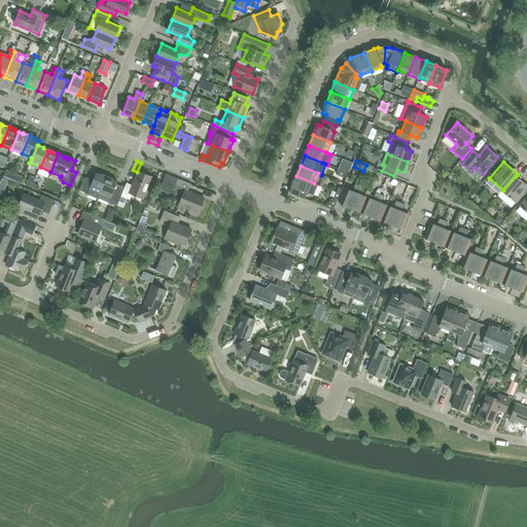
[(337,174),(346,179),(348,173),(345,172),(339,169),(337,174)]
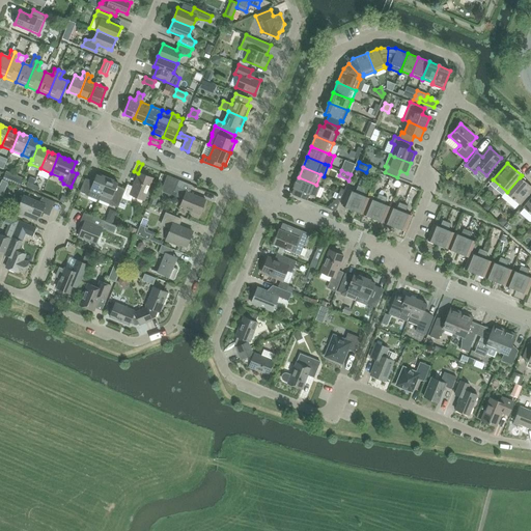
[(10,183),(14,175),(6,172),(3,179),(10,183)]
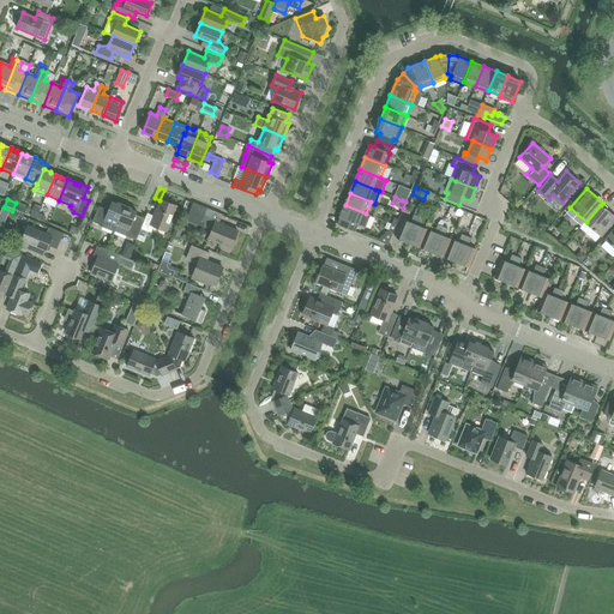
[(148,214),(145,218),(142,229),(151,233),(154,227),(167,232),(178,206),(162,199),(155,216),(148,214)]
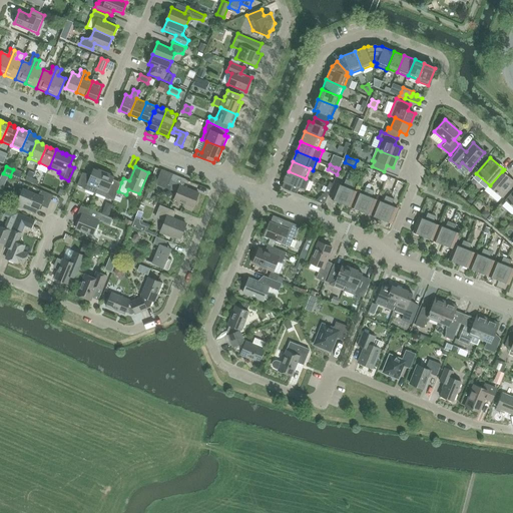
[(98,169),(98,170),(93,168),(90,176),(82,173),(77,185),(83,187),(84,187),(85,188),(85,189),(95,193),(96,192),(97,189),(104,171),(98,169)]
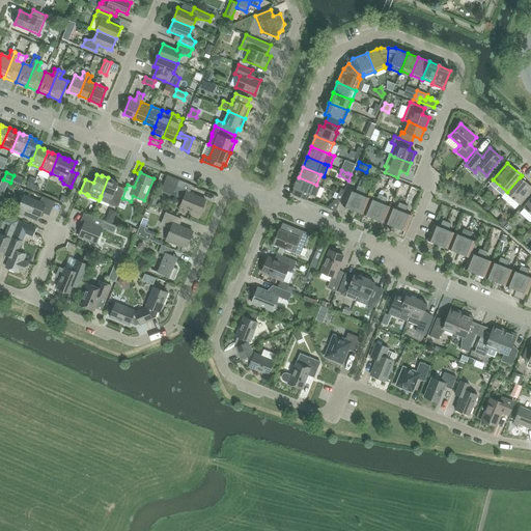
[(14,175),(10,183),(19,186),(22,178),(14,175)]
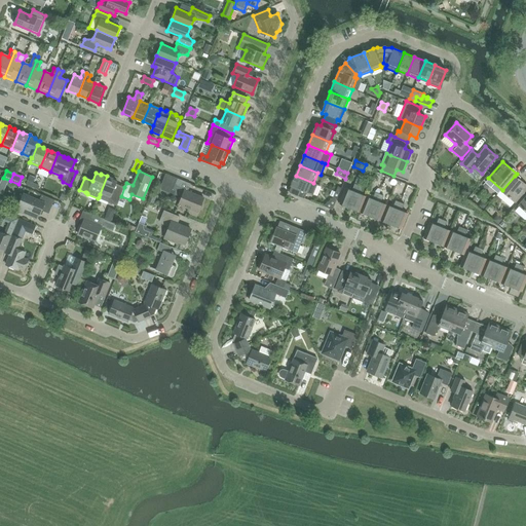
[(179,204),(198,212),(203,198),(188,191),(191,184),(166,174),(161,186),(175,192),(174,194),(182,197),(179,204)]
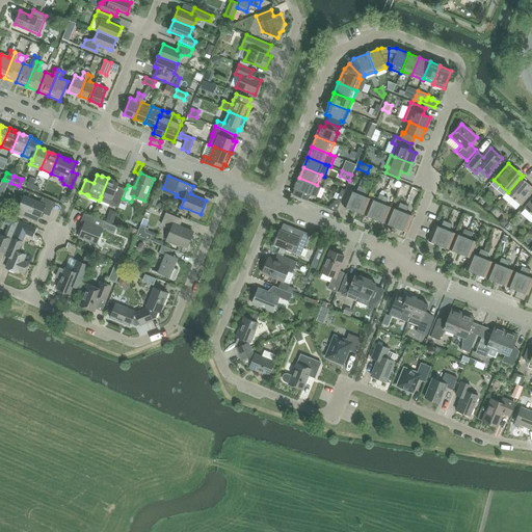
[(29,183),(40,186),(43,181),(31,177),(29,183)]
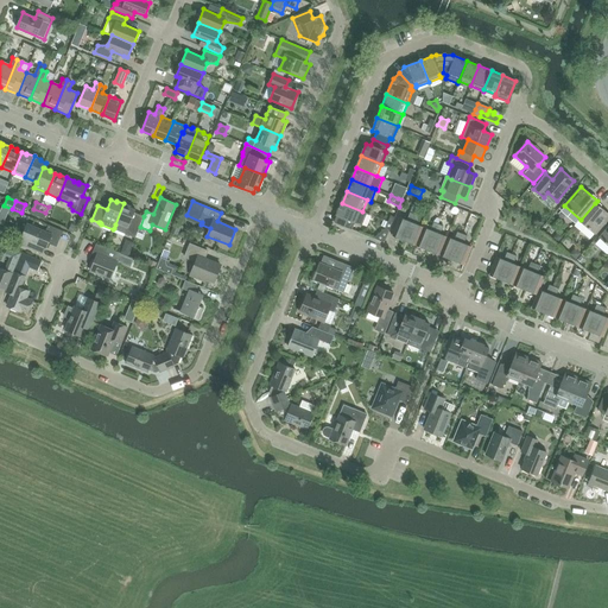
[(114,228),(126,234),(135,238),(140,227),(144,216),(134,213),(135,210),(131,208),(131,207),(124,203),(115,225),(114,228)]
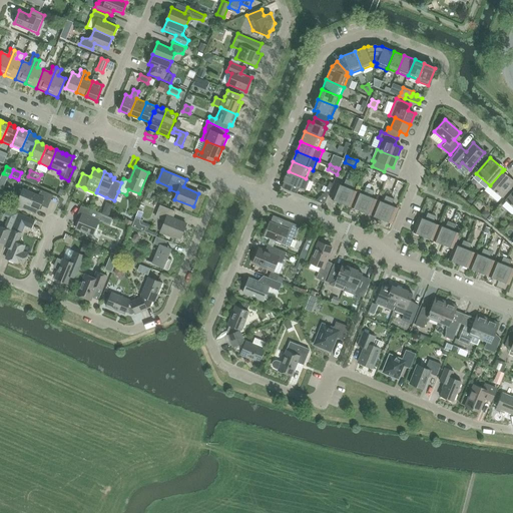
[(306,178),(289,171),(284,182),(285,182),(283,187),(297,193),(299,188),(301,189),(305,190),(309,179),(306,178)]
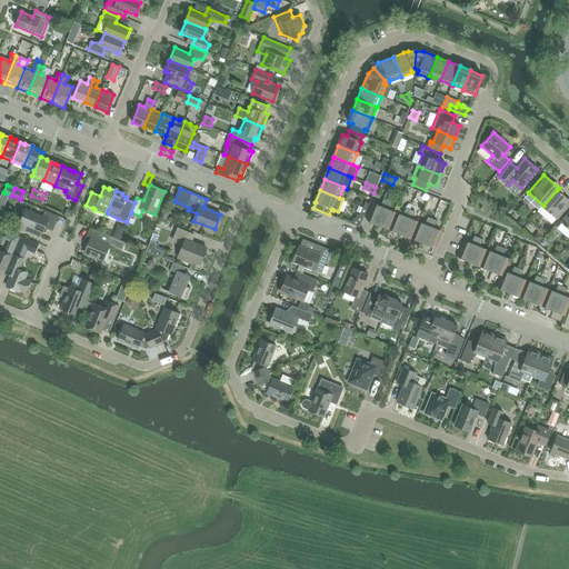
[(568,199),(557,190),(543,206),(541,207),(557,220),(568,206),(568,199)]
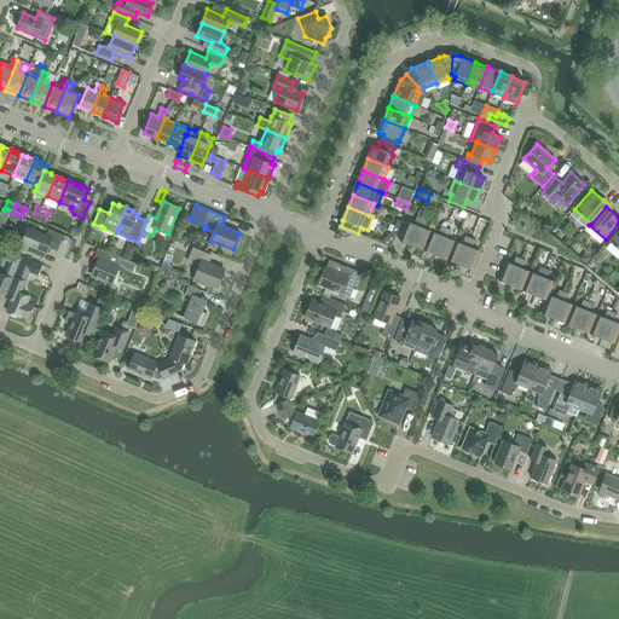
[(399,239),(411,246),(423,219),(417,217),(415,225),(406,221),(399,239)]
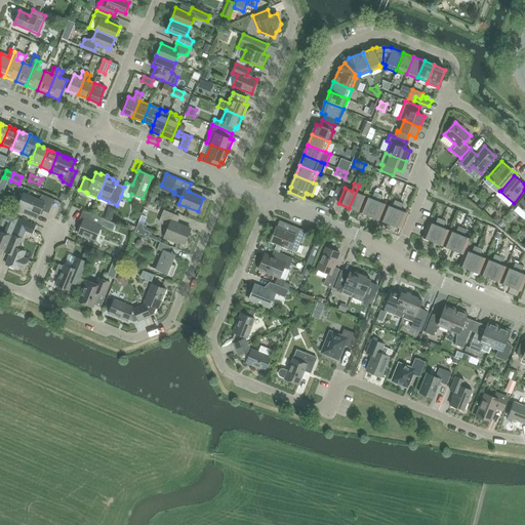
[(362,188),(359,186),(349,208),(359,212),(365,196),(360,194),(362,188)]
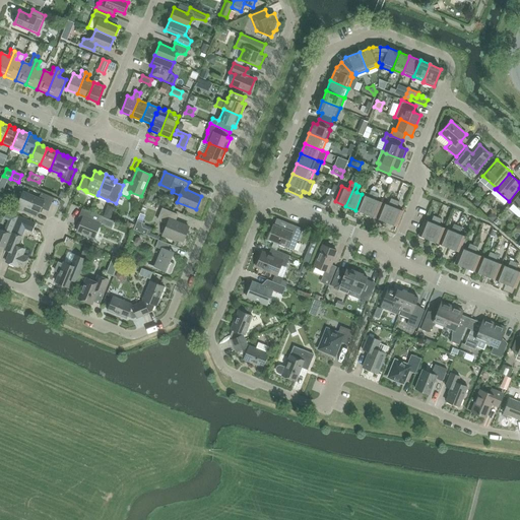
[(355,210),(366,214),(375,192),(371,191),(369,197),(362,194),(355,210)]
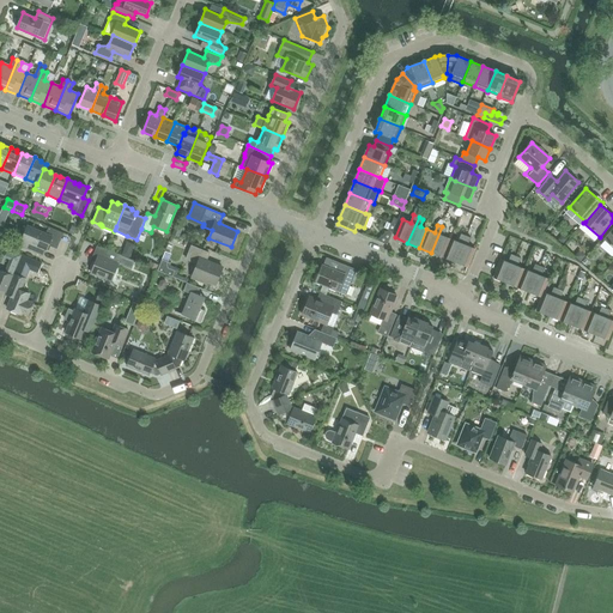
[(49,246),(58,249),(64,234),(49,226),(46,234),(28,226),(22,240),(24,241),(20,247),(42,255),(46,249),(47,250),(49,246)]
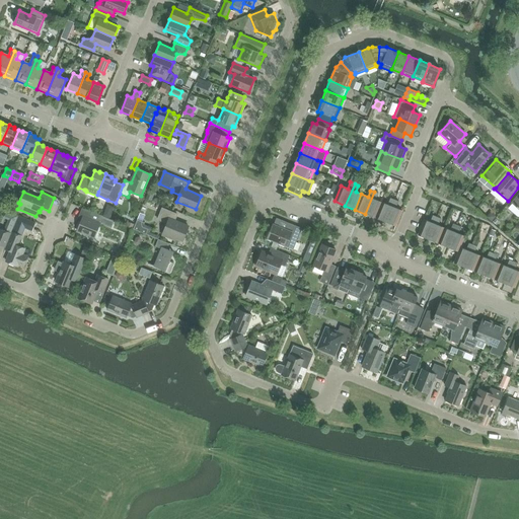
[(378,194),(374,192),(365,214),(375,218),(381,202),(376,200),(378,194)]
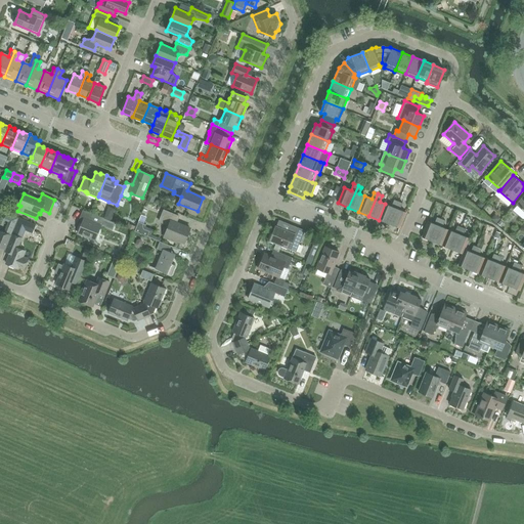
[(379,220),(389,224),(398,202),(394,201),(391,207),(385,204),(379,220)]
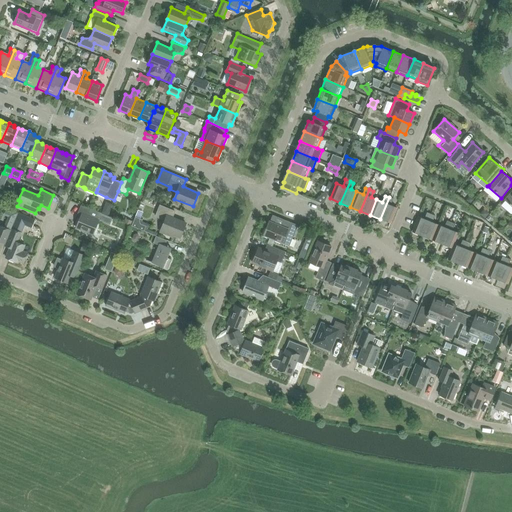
[(393,199),(389,197),(380,219),(390,223),(397,208),(391,205),(393,199)]
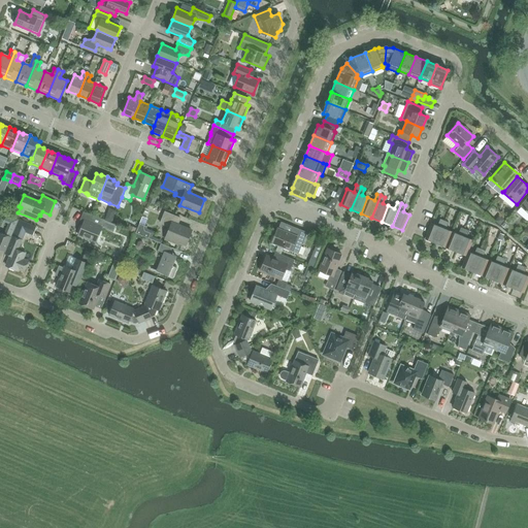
[(78,235),(96,242),(102,227),(107,229),(109,222),(84,211),(80,220),(85,221),(78,235)]
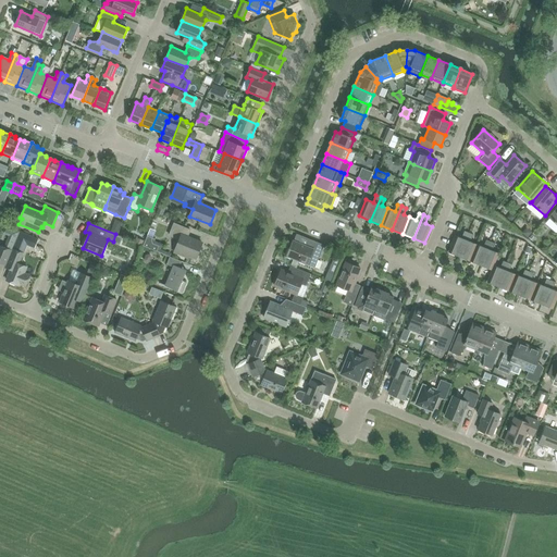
[(189,256),(196,259),(202,243),(187,237),(190,230),(174,223),(170,235),(180,239),(175,250),(181,252),(181,255),(188,258),(189,256)]
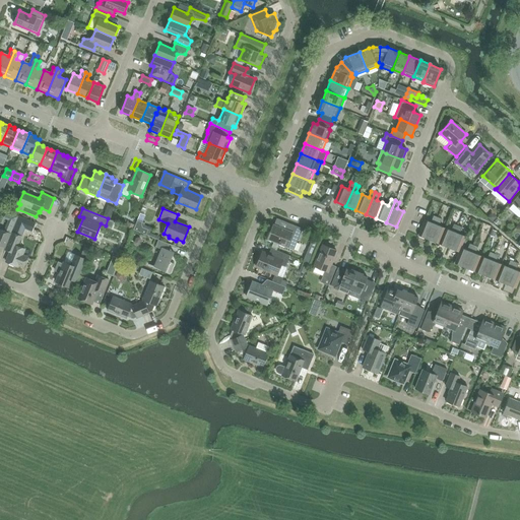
[(6,247),(5,250),(10,252),(6,262),(18,267),(18,265),(23,267),(27,257),(22,255),(25,250),(18,247),(22,237),(25,229),(33,232),(33,230),(36,223),(19,216),(6,247)]
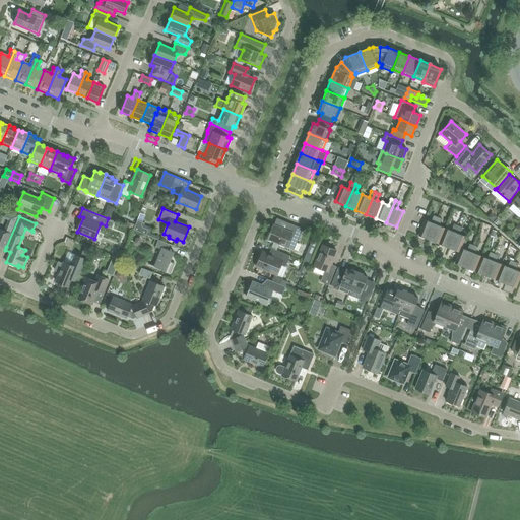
[(418,236),(429,240),(438,217),(434,216),(431,222),(425,220),(418,236)]
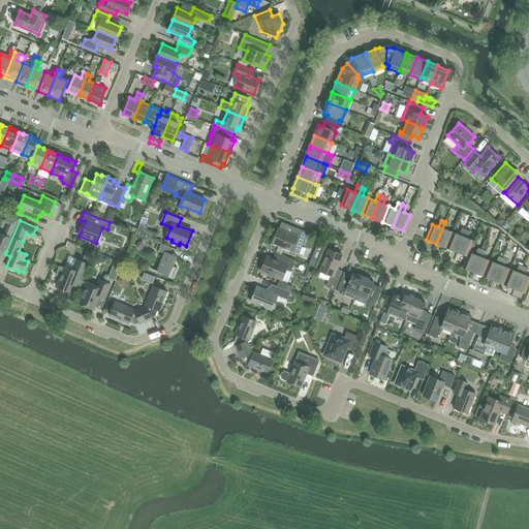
[(449,223),(445,221),(436,244),(446,248),(453,231),(447,229),(449,223)]
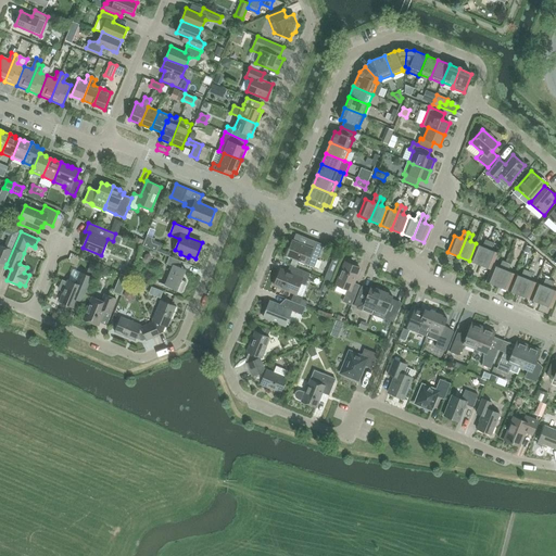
[(147,236),(142,245),(160,252),(163,244),(154,241),(155,239),(147,236)]
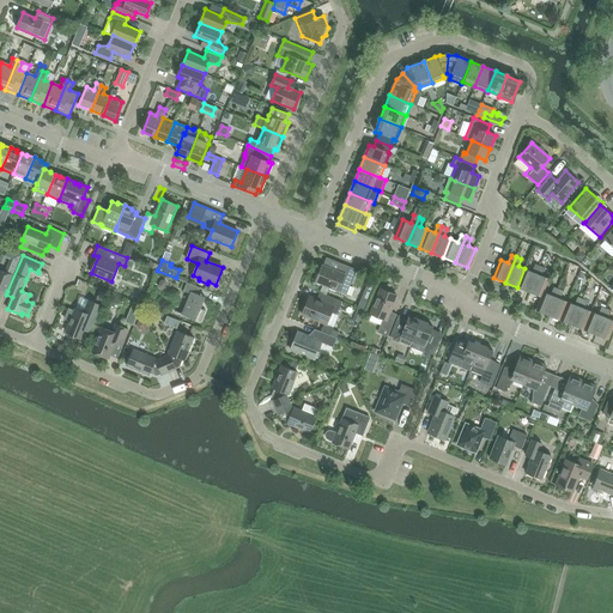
[(346,295),(351,284),(357,269),(341,263),(338,271),(322,265),(315,281),(339,291),(346,295)]
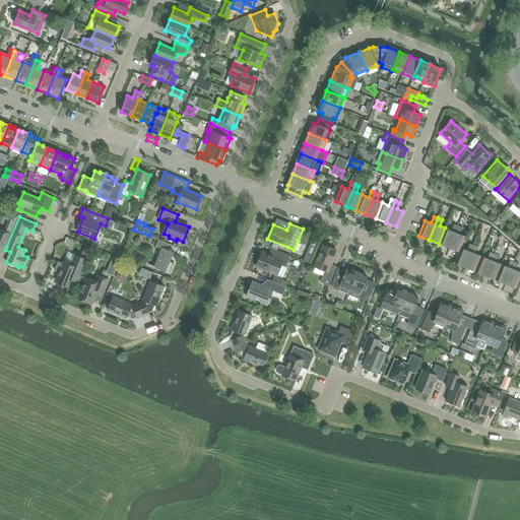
[(439,244),(449,248),(458,225),(454,224),(451,231),(445,228),(439,244)]
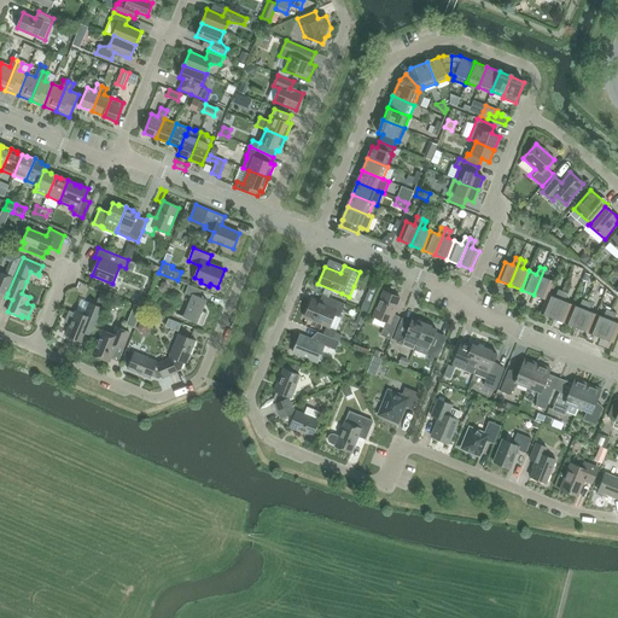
[(549,270),(544,268),(534,295),(546,299),(546,301),(548,295),(554,281),(547,278),(549,270)]
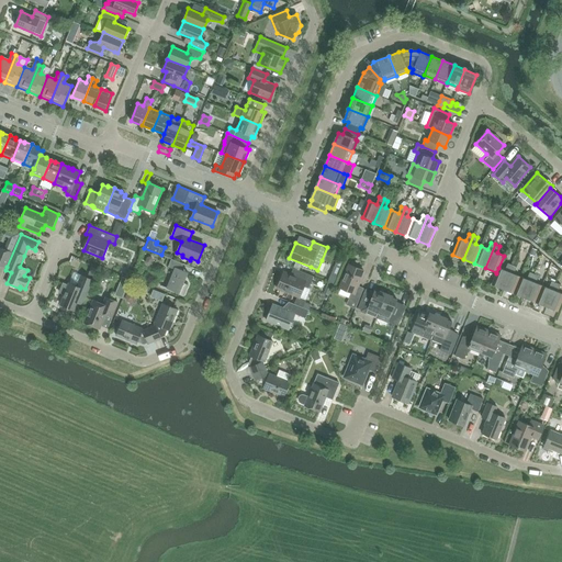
[(0,265),(6,268),(12,254),(0,248),(0,265)]
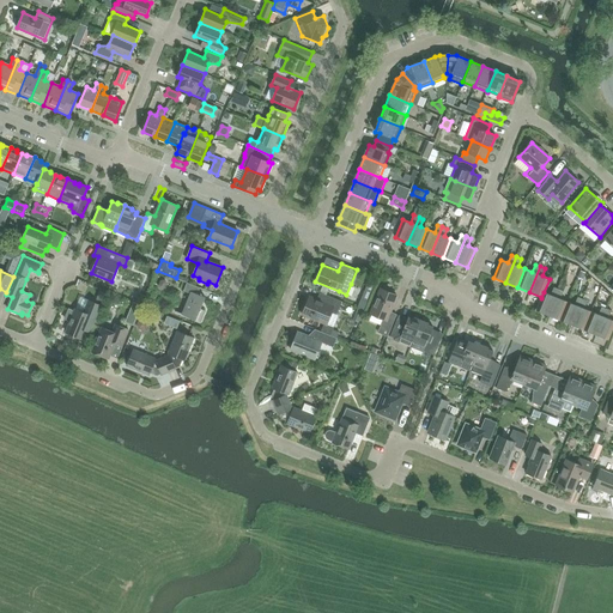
[(205,310),(201,309),(205,297),(198,295),(200,287),(187,283),(183,291),(190,293),(182,315),(200,322),(205,310)]
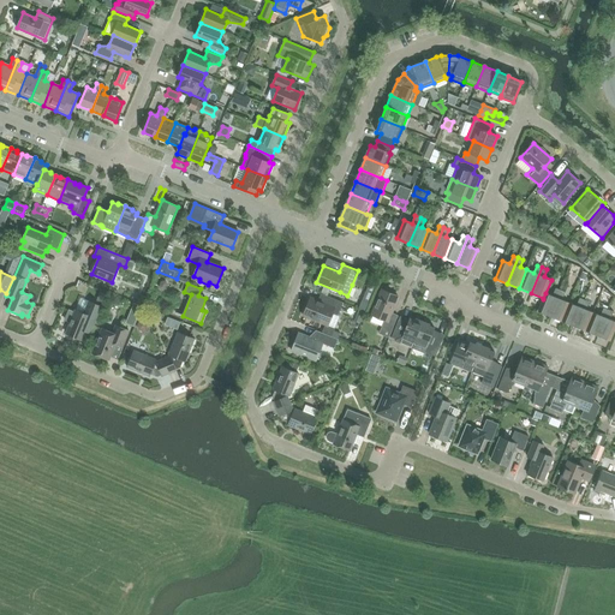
[(537,311),(550,316),(561,291),(555,288),(553,296),(545,293),(543,299),(543,298),(537,311)]
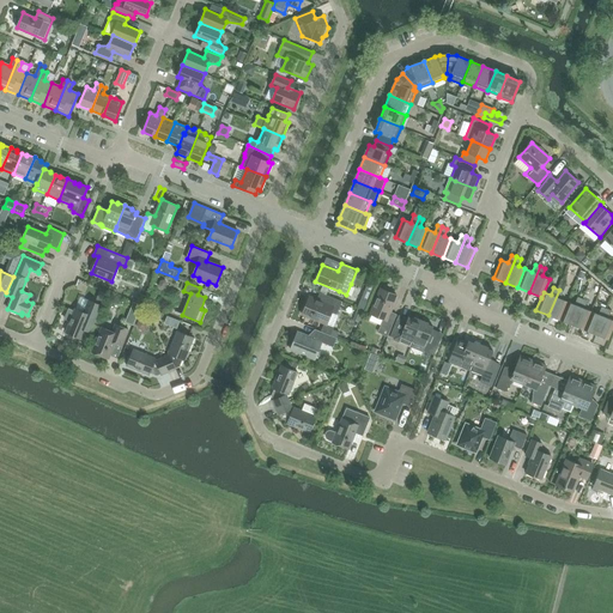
[(383,320),(381,326),(390,331),(396,315),(390,311),(396,295),(381,289),(370,314),(383,320)]
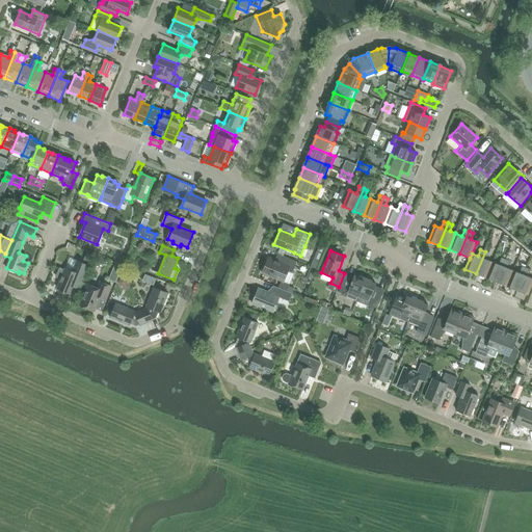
[(485,251),(476,273),(486,278),(493,262),(487,260),(489,254),(485,251)]
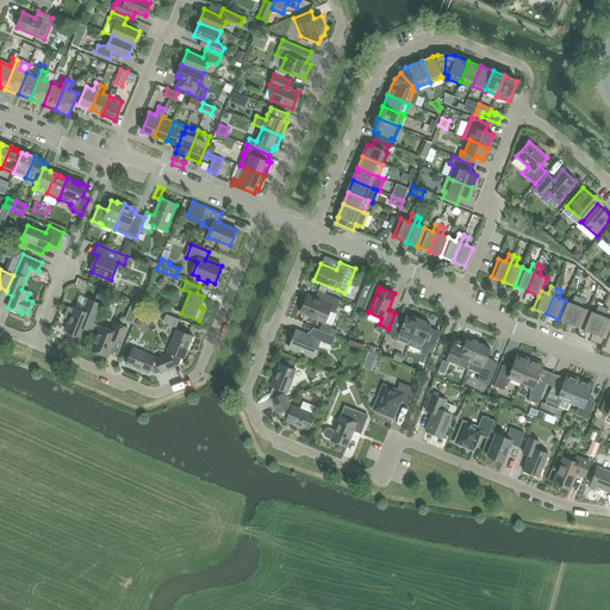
[(335,313),(340,303),(341,300),(318,291),(316,299),(307,296),(300,312),(323,322),(325,323),(330,311),(335,313)]
